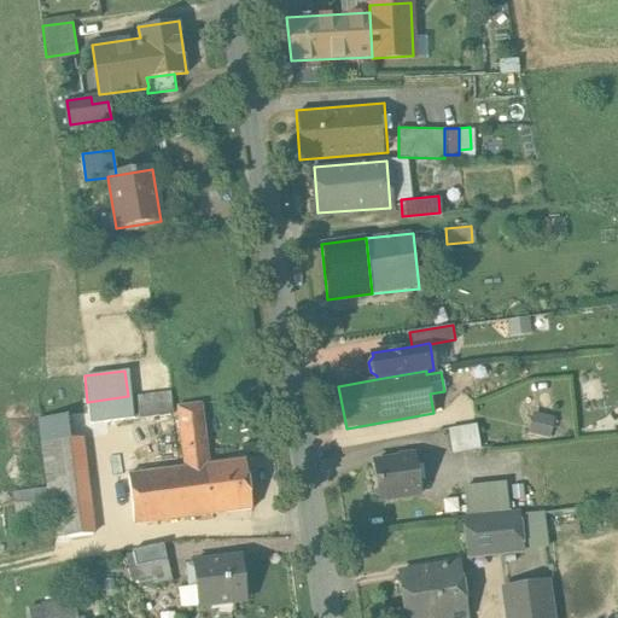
[(128,396),(87,402),(91,425),(174,413),(172,391),(128,396)]
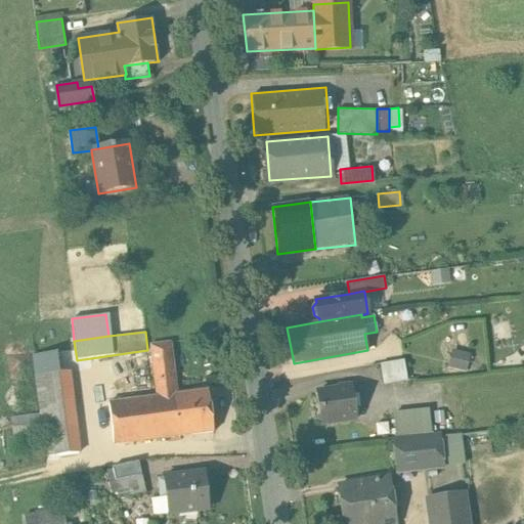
[(171,343),(150,345),(156,396),(157,396),(176,394),(171,343)]
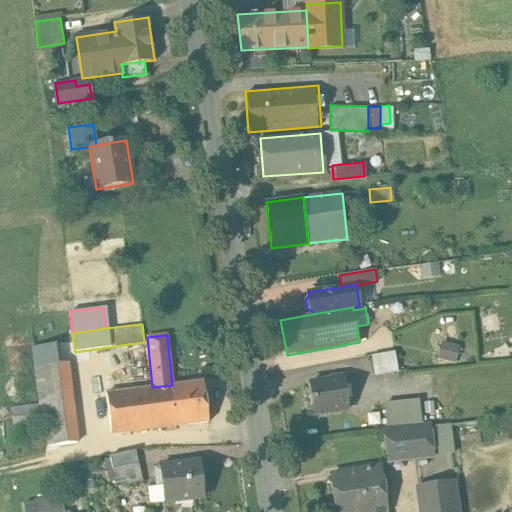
[(55,343),(32,345),(34,366),(57,364),(55,343)]
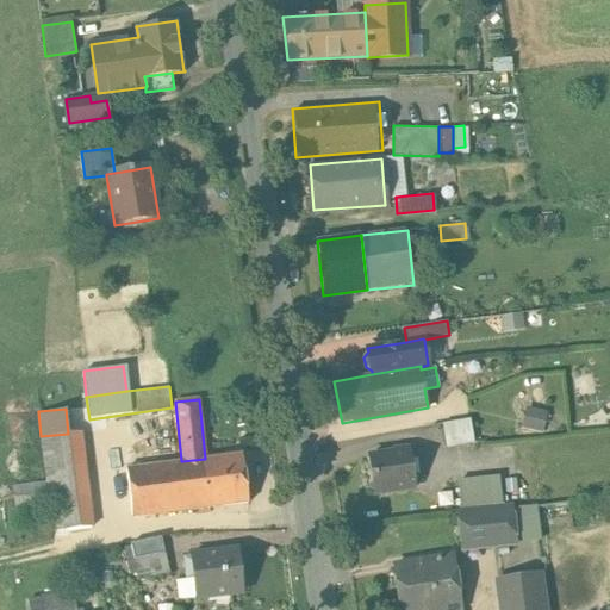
[(545,430),(548,412),(528,409),(523,425),(545,430)]
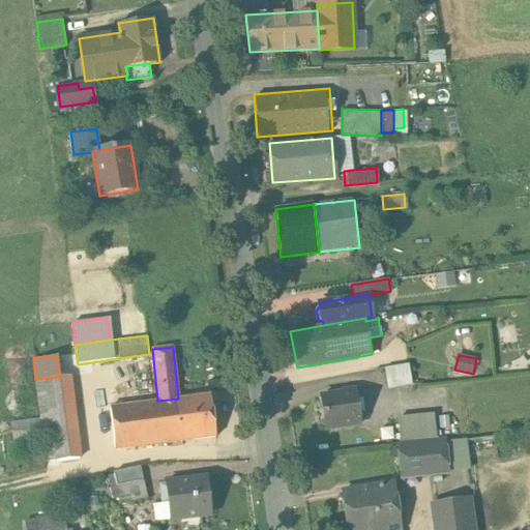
[(411,362),(385,366),(388,387),(414,383),(411,362)]
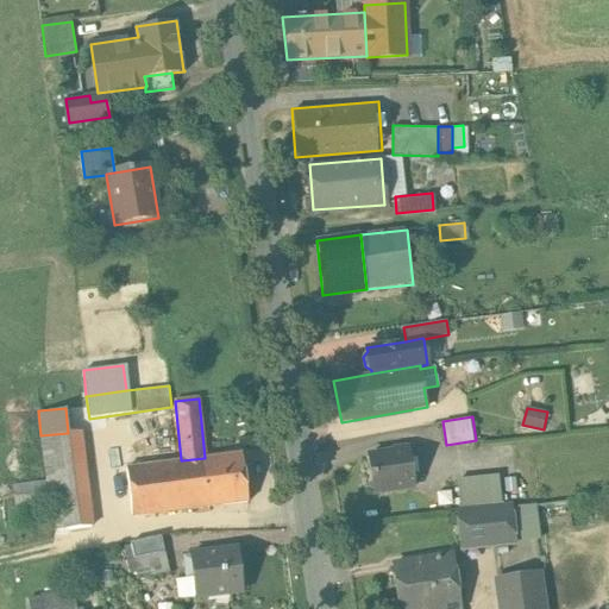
[(68,433),(41,435),(45,479),(85,476),(80,432),(68,433)]
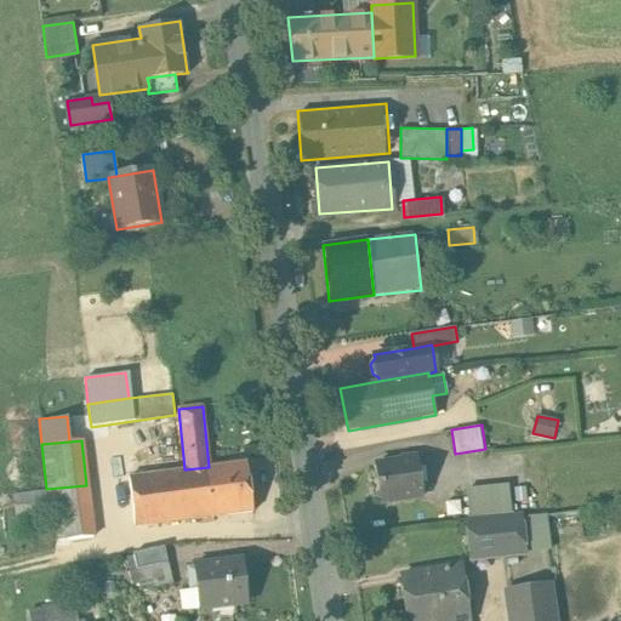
[(403,461),(377,465),(381,501),(422,497),(417,457),(403,460),(403,461)]
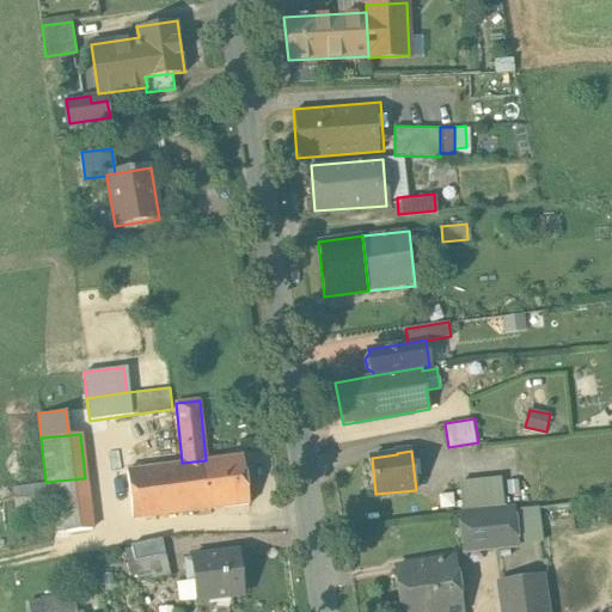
[(206,460),(183,463),(189,512),(248,505),(243,457),(206,460)]
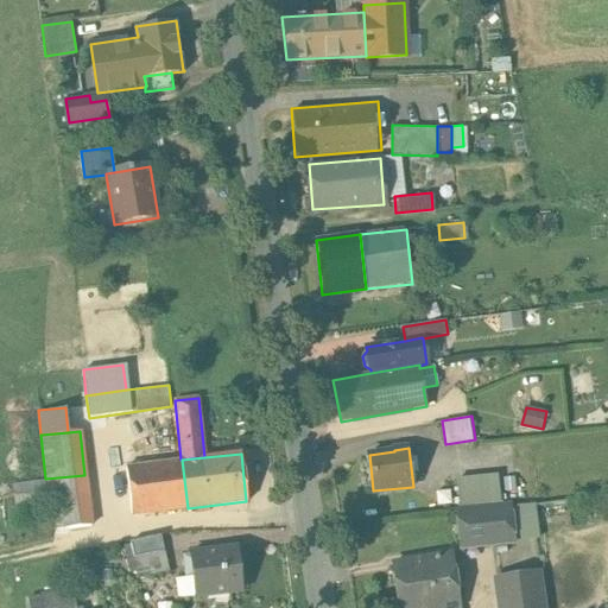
[(181,460),(125,467),(131,515),(188,508),(182,460),(181,460)]
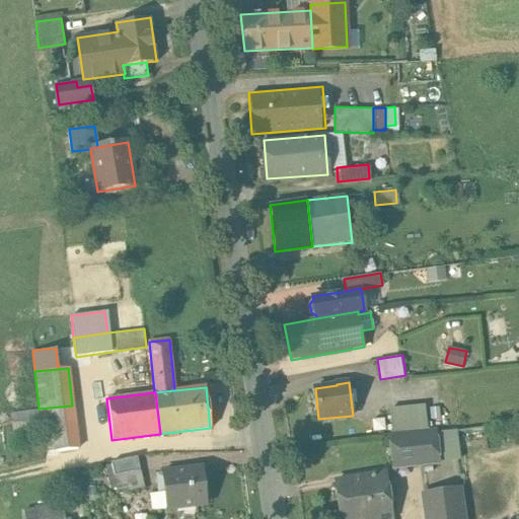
[(72,405),(39,409),(41,429),(44,452),(76,448),(72,405)]
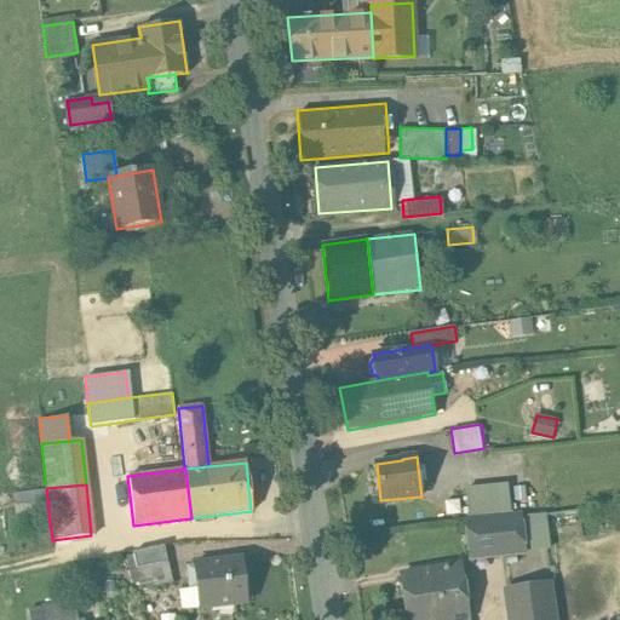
[(46,488),(9,493),(11,516),(49,512),(46,488)]
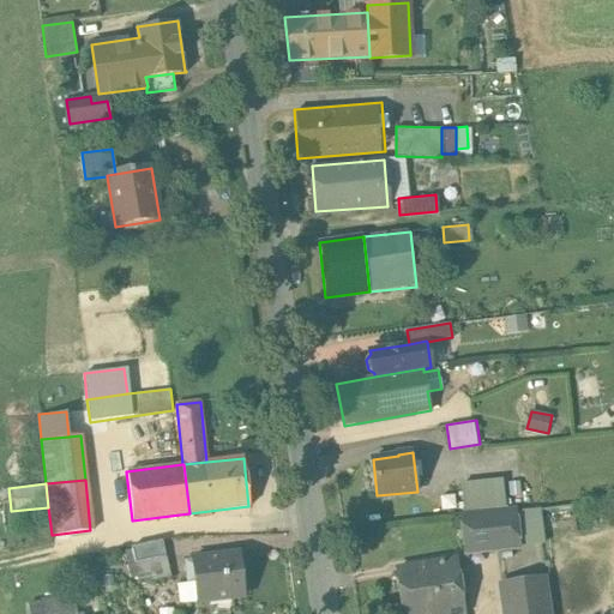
[(573,506),(522,512),(524,525),(576,519),(573,506)]
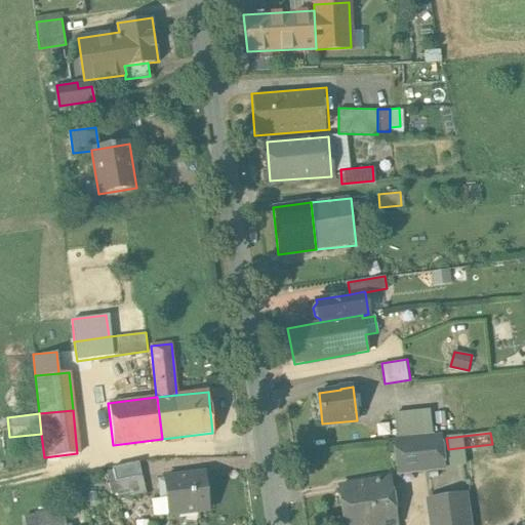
[(440,437),(394,442),(398,473),(444,468),(440,437)]
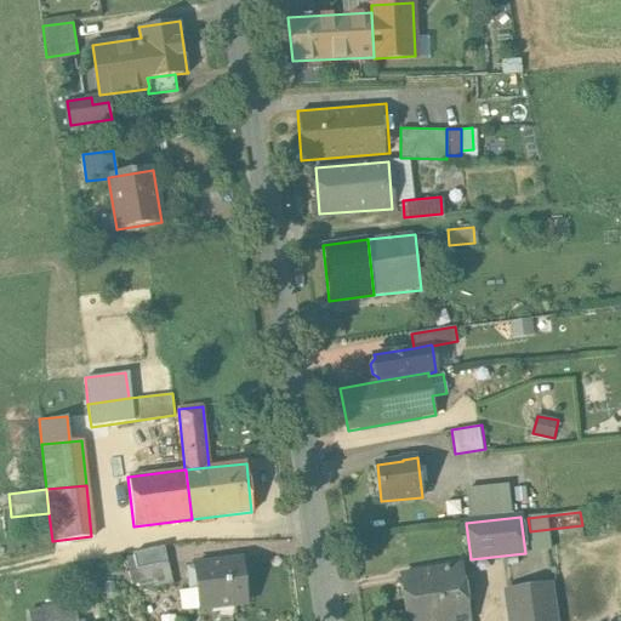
[(164,546),(134,553),(136,570),(167,563),(164,546)]
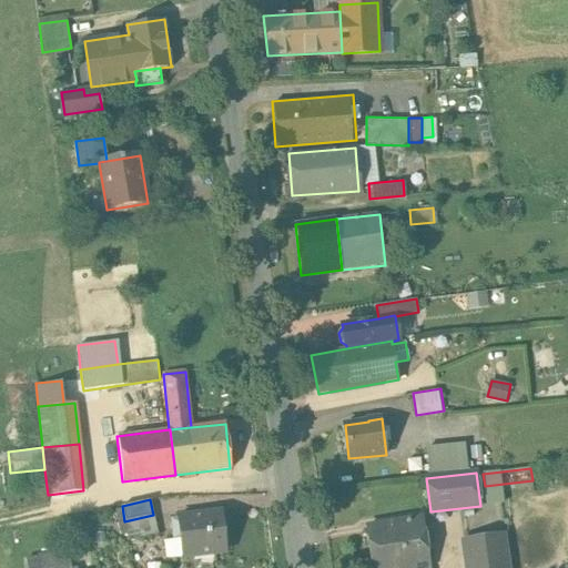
[(222,511),(178,517),(180,539),(169,540),(166,544),(168,555),(171,558),(226,551),(222,511)]
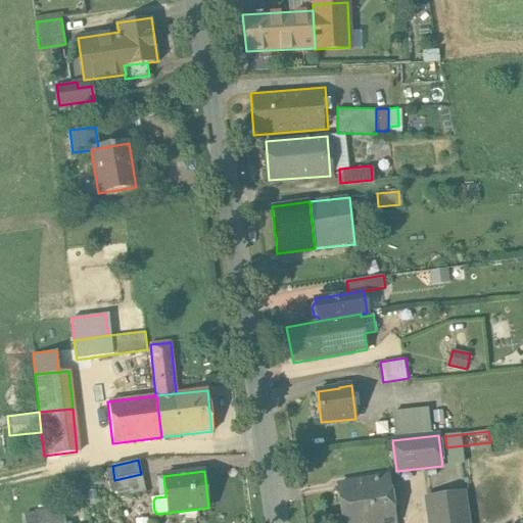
[(141,474),(114,480),(119,496),(145,491),(141,474)]
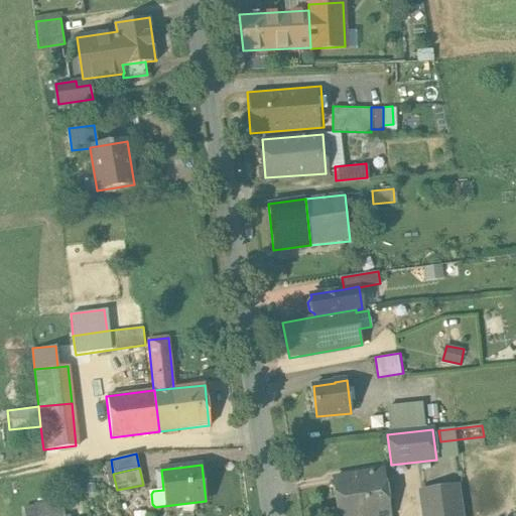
[(382,471),(334,479),(339,515),(386,515),(389,515),(382,471)]
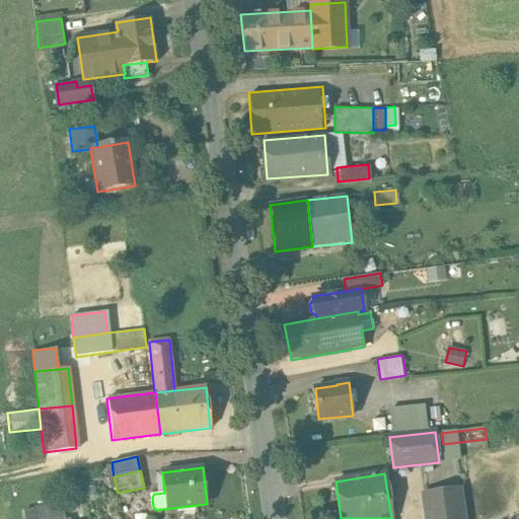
[(462,518),(458,489),(425,494),(428,518),(462,518)]
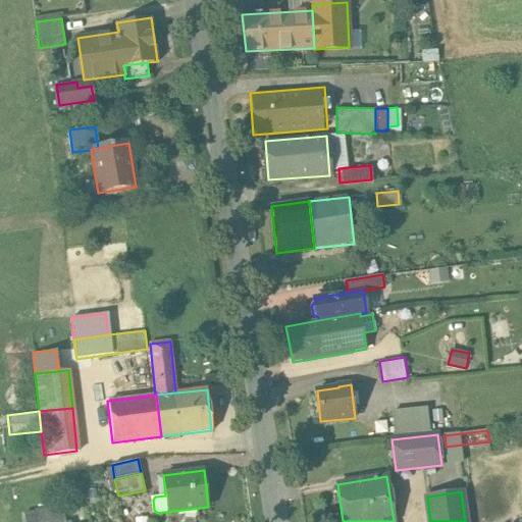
[(61,521),(59,507),(36,510),(37,521),(61,521)]
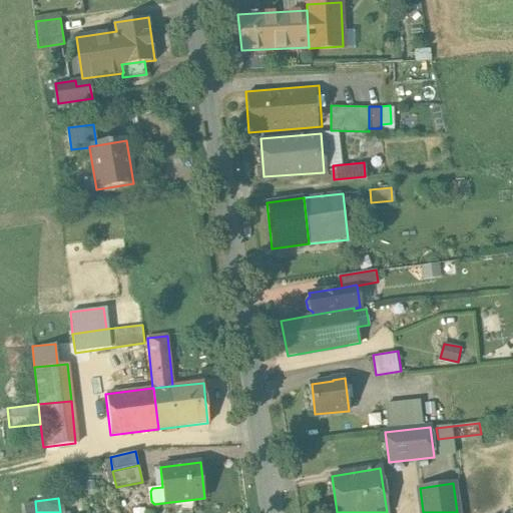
[(36,512),(35,501),(20,502),(21,512),(36,512)]
